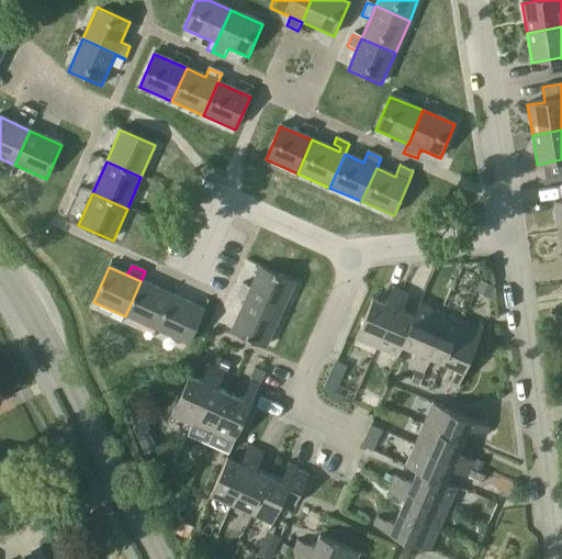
[(245,300),(280,316),(294,284),(259,268),(250,289),(245,300)]
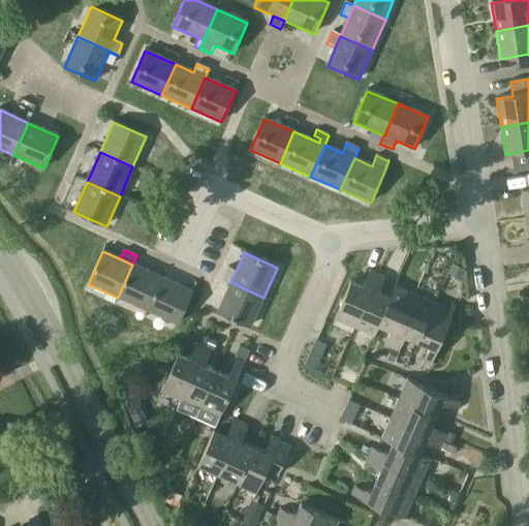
[(118,298),(147,311),(162,278),(132,265),(118,298)]
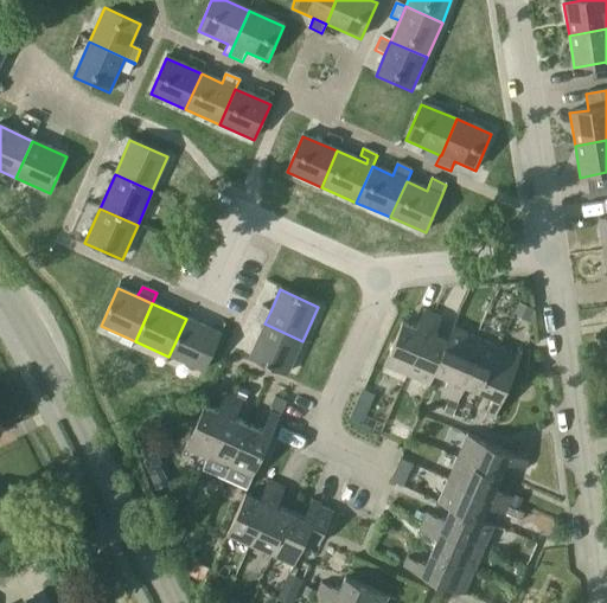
[(261,307),(255,320),(264,324),(270,312),(261,307)]
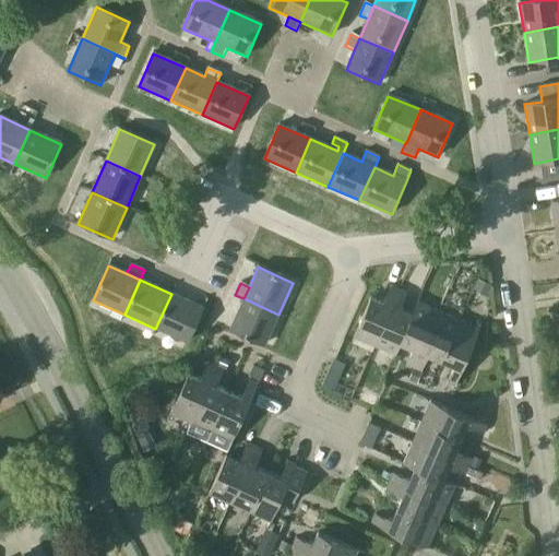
[(375,347),(399,291),(391,287),(383,304),(370,298),(354,338),(375,347)]
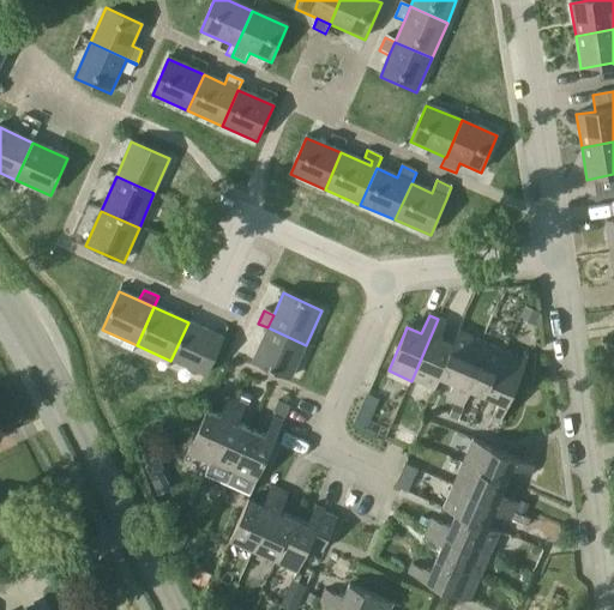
[(446,322),(438,319),(411,381),(434,390),(440,378),(453,346),(452,346),(438,340),(446,322)]
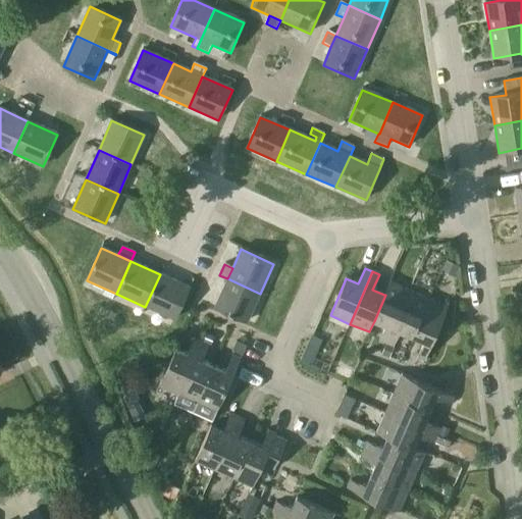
[(160,274),(145,307),(174,320),(190,288),(160,274)]
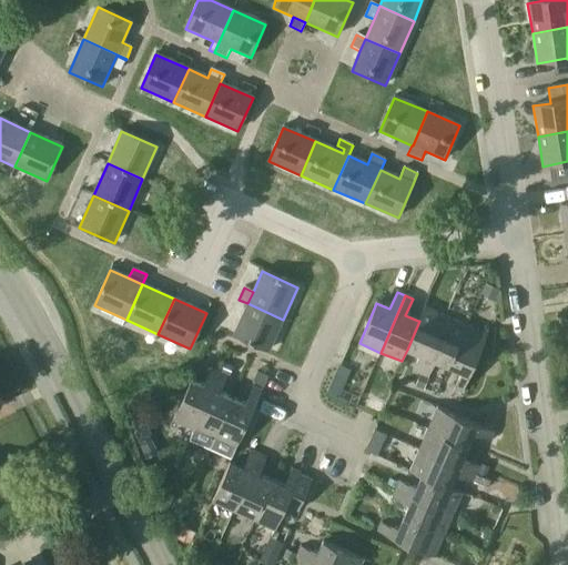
[(269,351),(283,320),(247,303),(233,335),(269,351)]
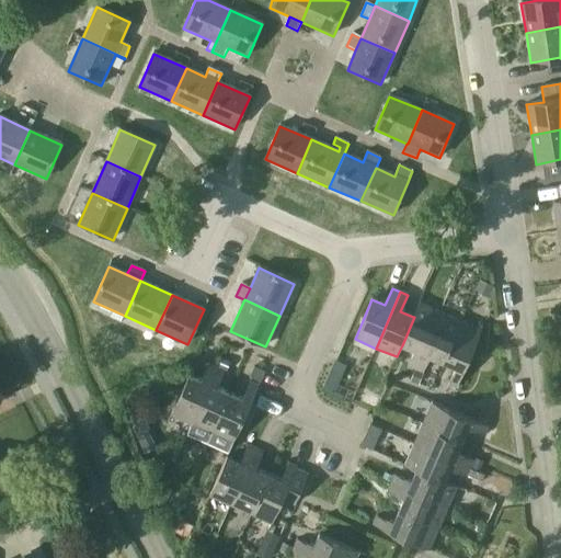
[(408,367),(415,371),(438,314),(418,305),(413,317),(414,317),(402,345),(414,351),(408,367)]
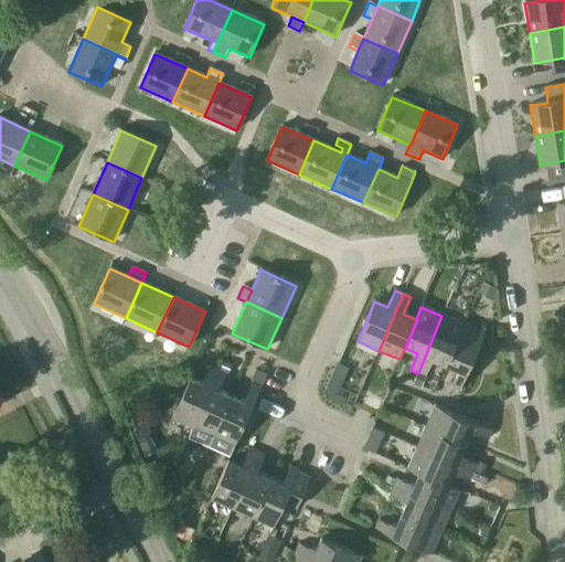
[(433,360),(446,366),(462,325),(441,316),(418,373),(426,377),(433,360)]
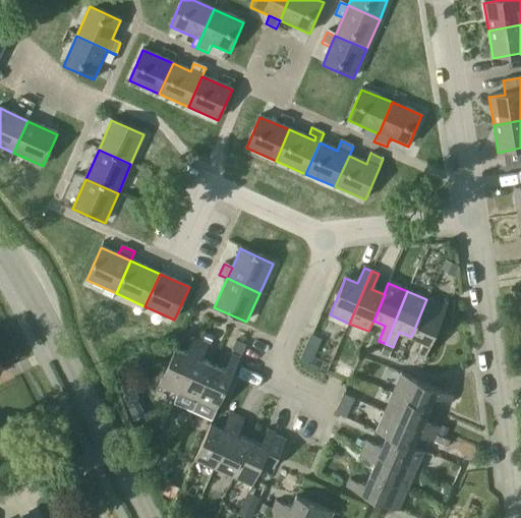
[(426,299),(411,337),(423,342),(416,357),(424,360),(447,307),(426,299)]
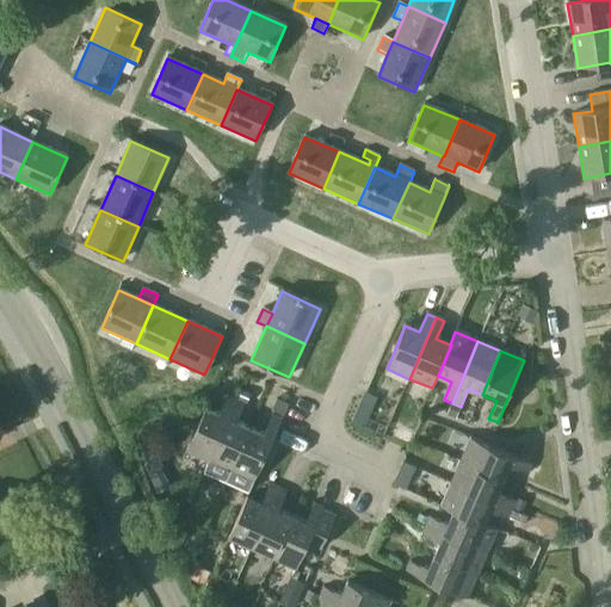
[(246,407),(251,396),(241,391),(236,402),(244,406),(246,407)]
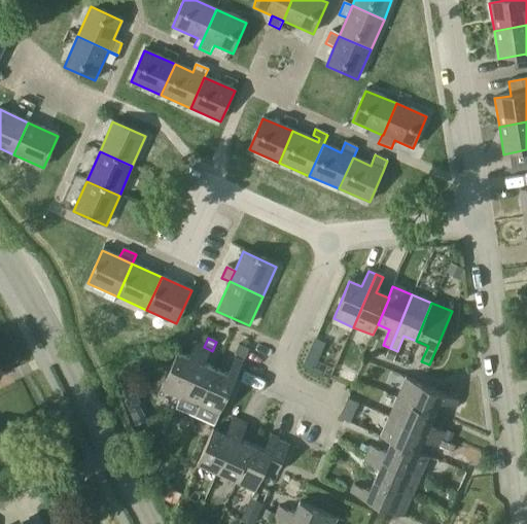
[(312,374),(325,345),(314,340),(302,369),(312,374)]
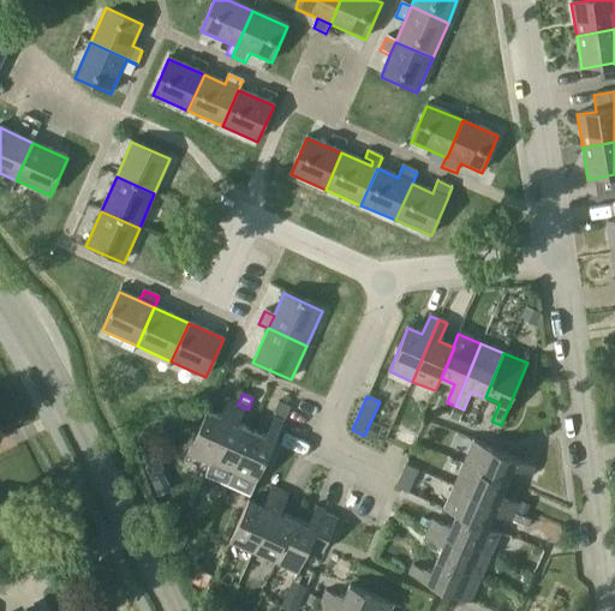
[(210,466),(237,405),(228,401),(221,419),(207,412),(187,455),(210,466)]
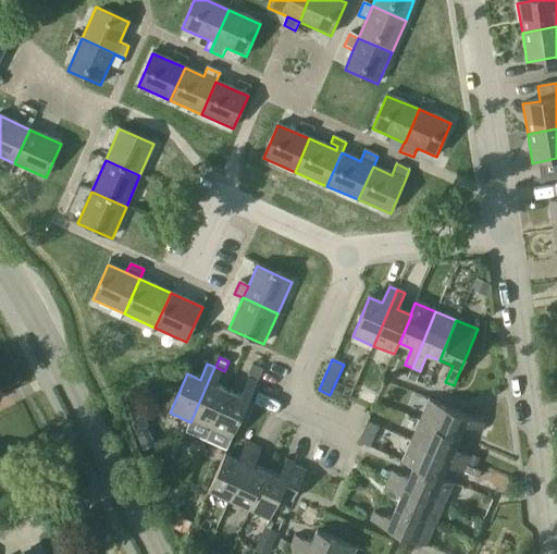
[(215,367),(214,367),(190,422),(185,432),(206,441),(227,392),(215,386),(222,370),(215,367)]
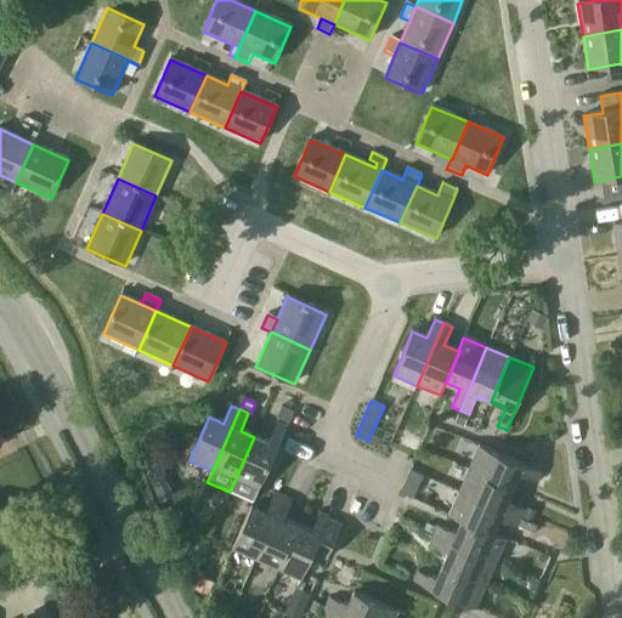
[(282,409),(277,419),(288,423),(292,414),(292,413),(282,409)]
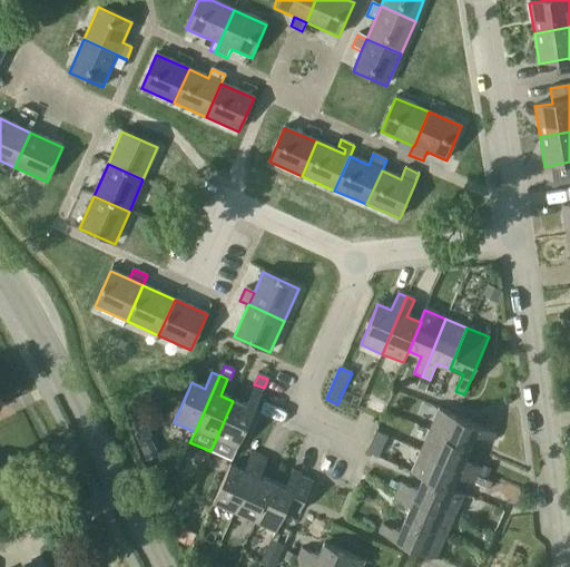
[(246,407),(233,401),(210,451),(232,461),(236,450),(236,451),(262,394),(254,390),(246,407)]
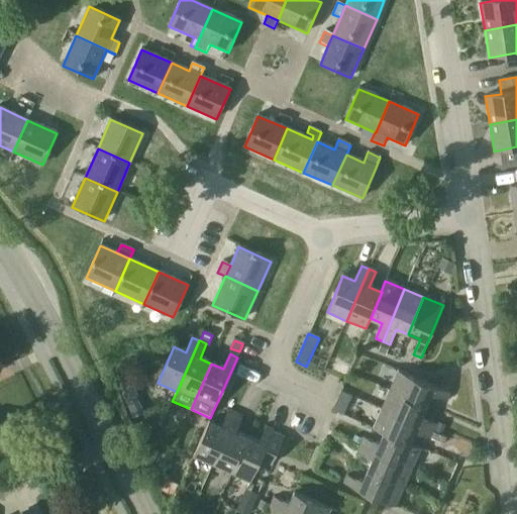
[(398,372),(390,391),(426,407),(431,395),(446,402),(449,394),(398,372)]
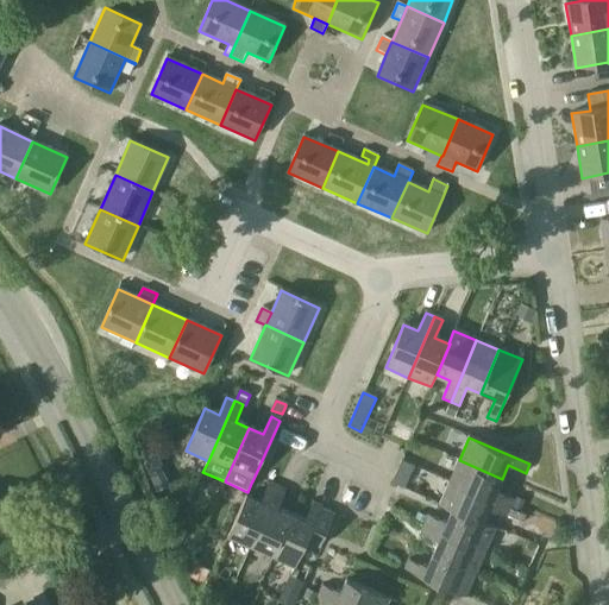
[(142,461),(148,474),(158,470),(152,457),(142,461)]
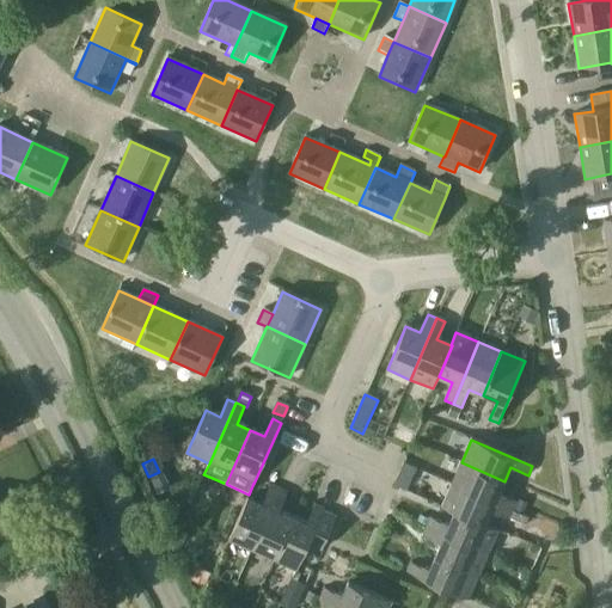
[(499,496),(505,481),(461,462),(452,485),(513,511),(516,503),(499,496)]
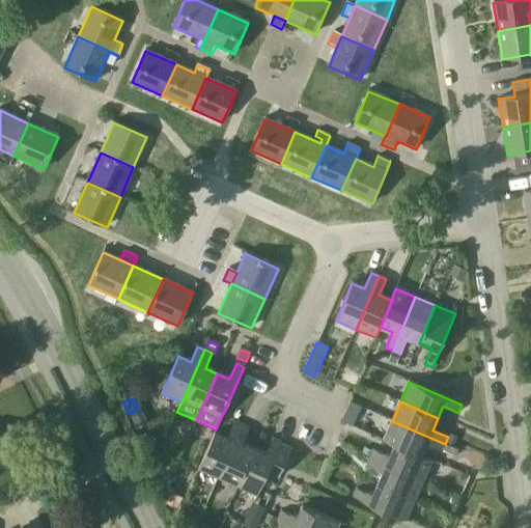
[(392,421),(383,441),(394,446),(394,445),(421,456),(426,445),(455,457),(458,450),(445,444),(392,421)]
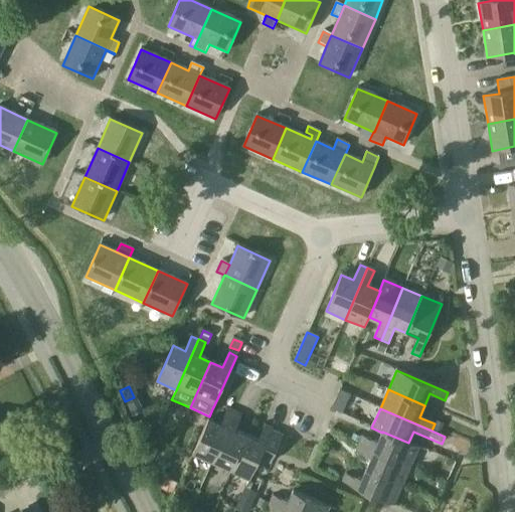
[(192,456),(211,464),(234,413),(227,409),(220,424),(208,419),(192,456)]
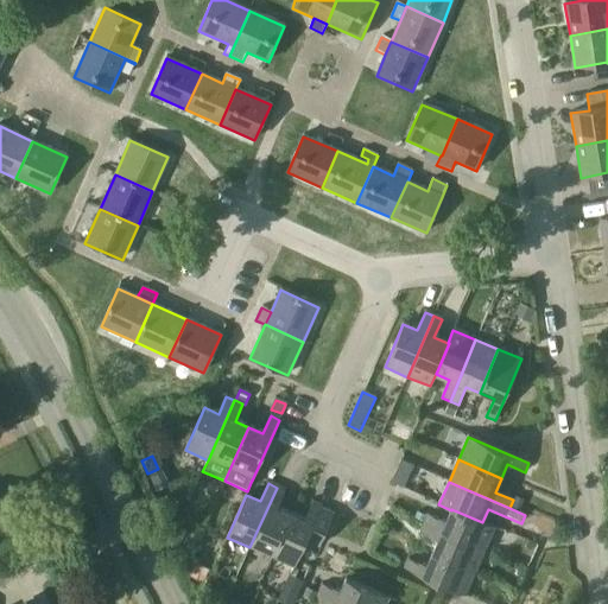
[(285,491),(277,488),(249,547),(272,558),(291,515),(277,509),(285,491)]
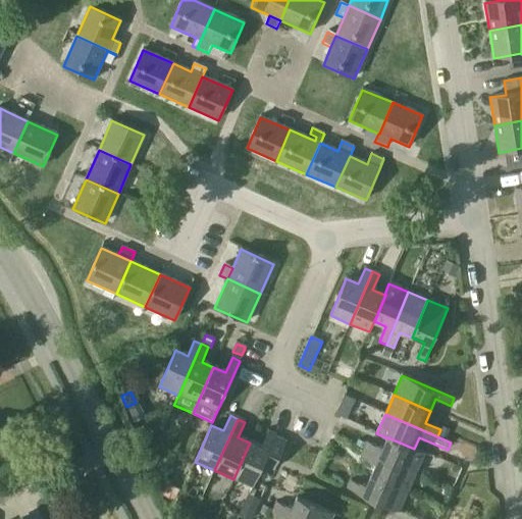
[(253,487),(263,465),(274,469),(286,440),(268,432),(261,448),(250,443),(233,479),(253,487)]
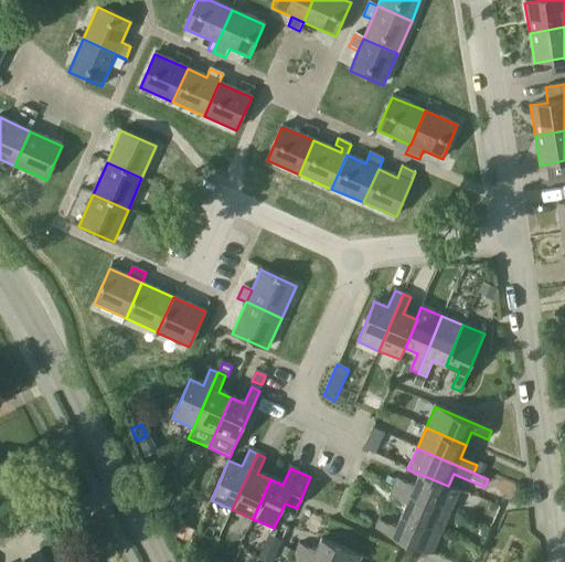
[(448,486),(419,474),(419,475),(414,487),(397,479),(394,487),(449,511),(459,490),(448,486)]
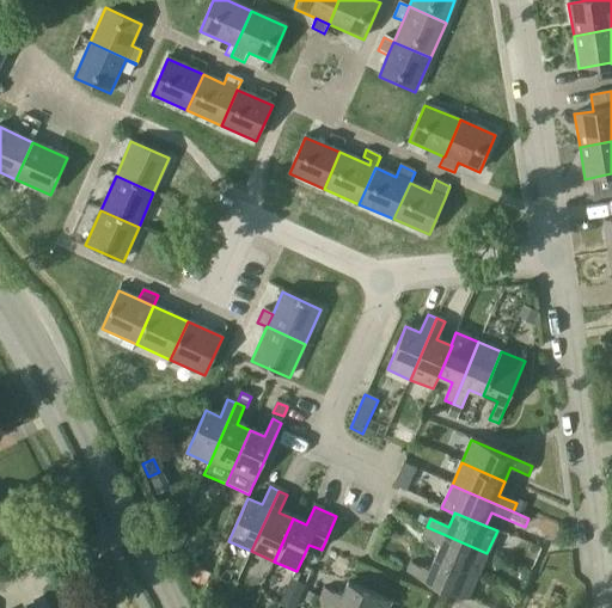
[(441,544),(435,558),(477,576),(487,553),(427,527),(423,536),(441,544)]
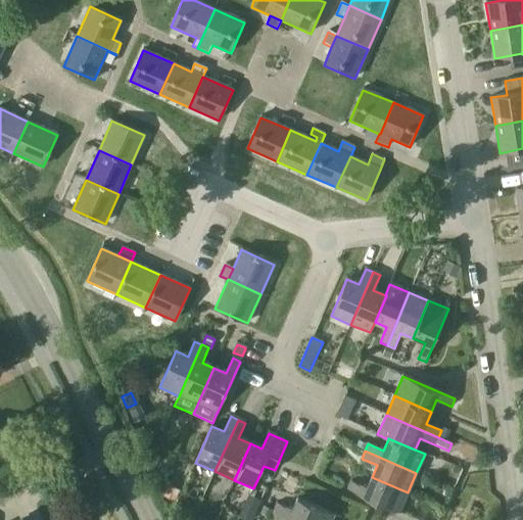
[(399,513),(408,492),(372,477),(366,488),(350,482),(347,489),(399,513)]
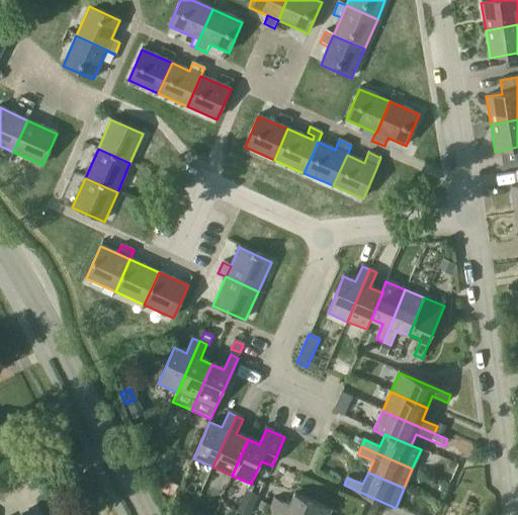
[(167,481),(163,492),(173,497),(177,486),(177,485),(167,481)]
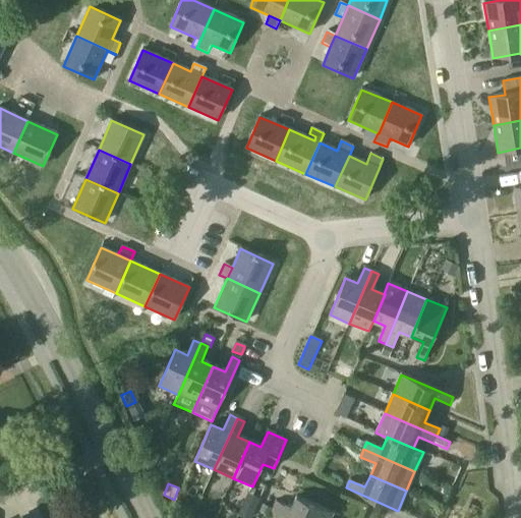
[(251,517),(261,499),(247,494),(237,516),(240,517),(251,517)]
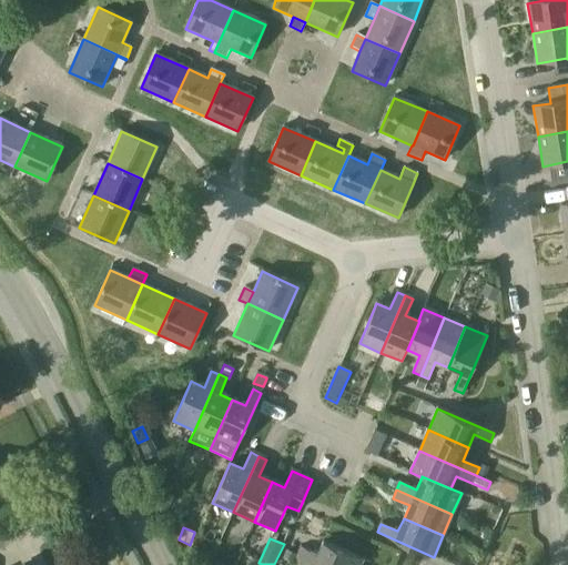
[(301,547),(297,555),(317,564),(361,564),(363,560),(323,542),(317,555),(301,547)]
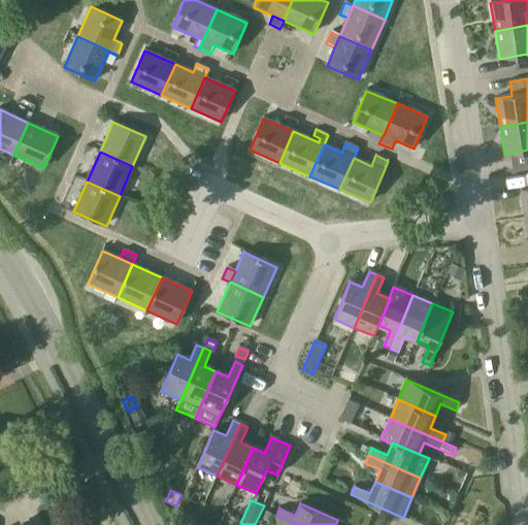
[(262,519),(271,523),(275,516),(265,512),(262,519)]
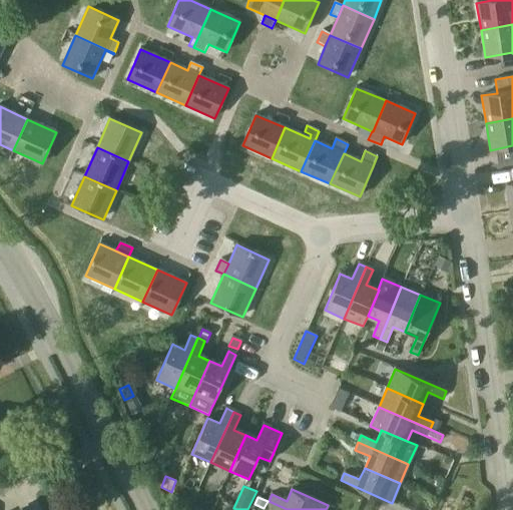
[(287,509),(269,501),(265,508),(267,509),(287,509)]
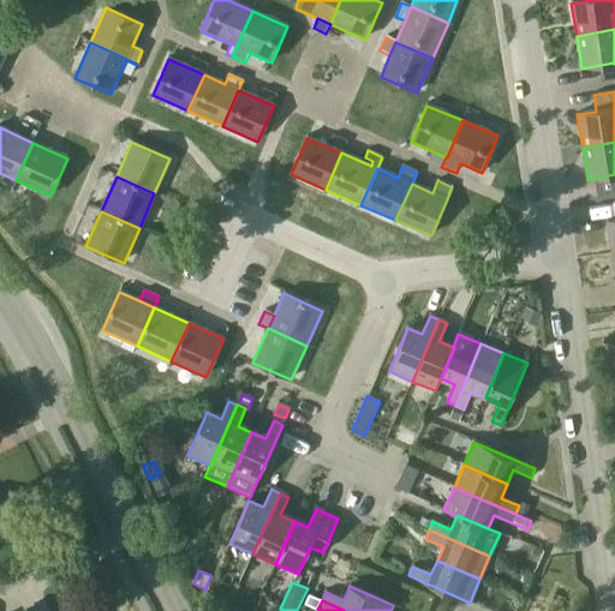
All buildings are outlined.
